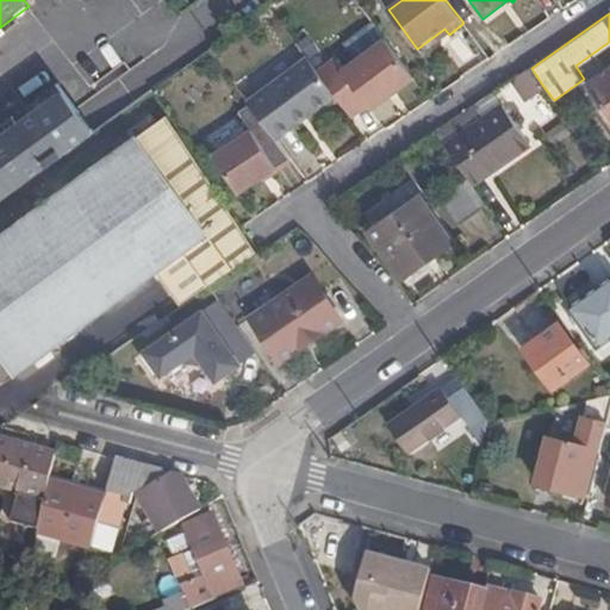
[(449,35),(444,29),(435,36),(440,42),(449,35)]
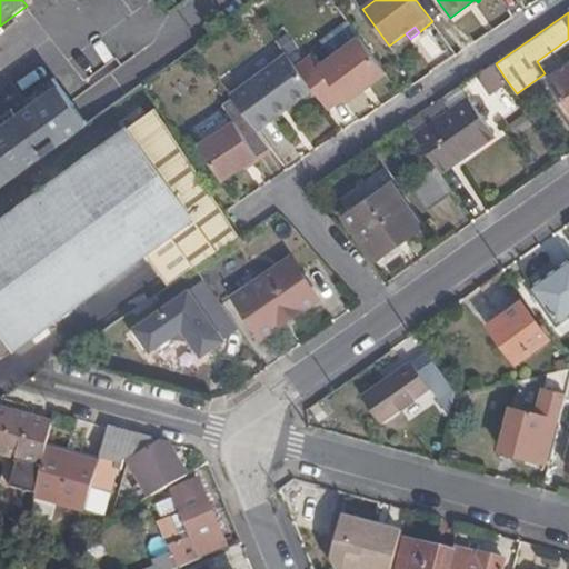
[(387,73),(360,37),(321,66),(313,56),(298,67),(315,90),(329,109),(343,99),(347,103),(387,73)]
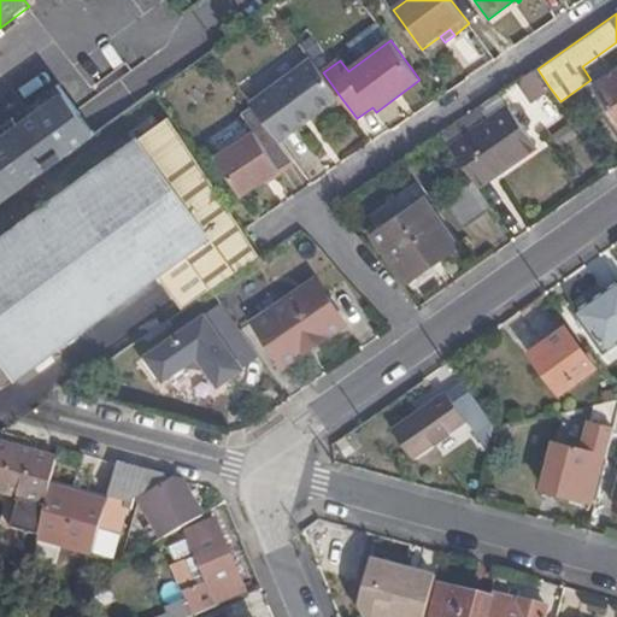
[(268,124),(281,142),(301,127),(300,124),(312,115),(315,117),(341,98),(323,72),(312,58),(252,104),(268,124)]
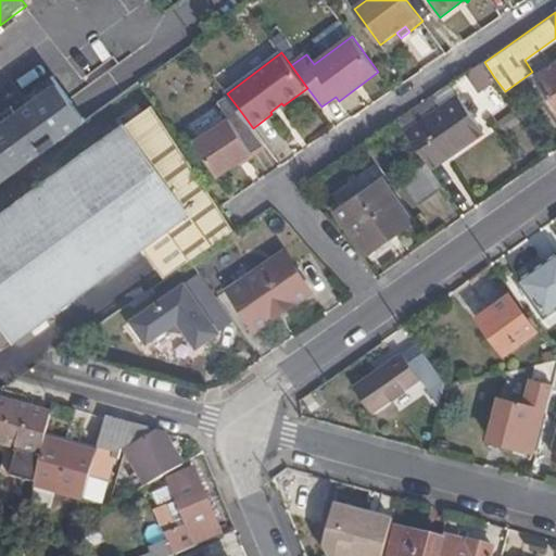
[(481,87),(494,77),(484,62),(470,72),(481,87)]
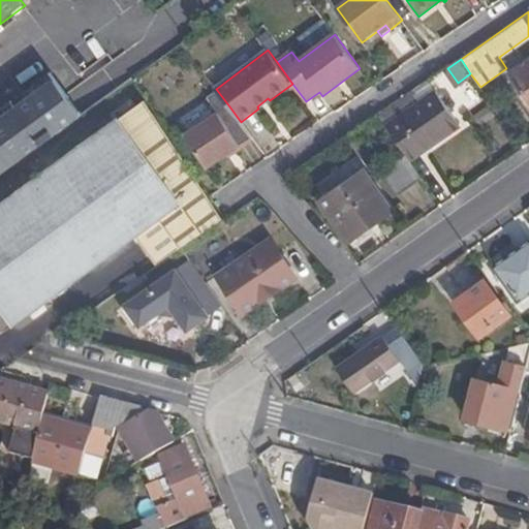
[(528,97),(528,62),(512,73),(528,97)]
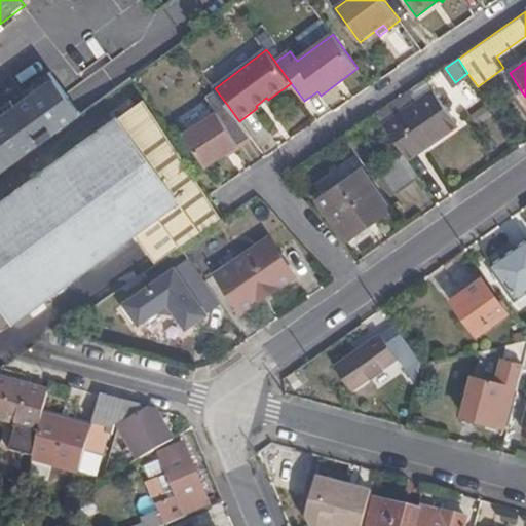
[(53,79),(0,118),(0,175),(79,116),(53,79)]
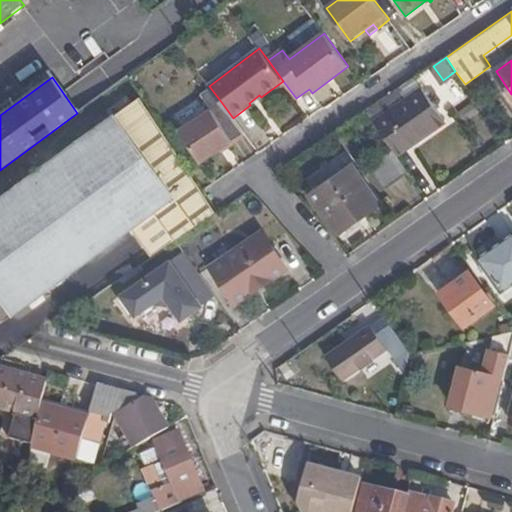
[(367,111),(393,150),(397,154),(427,134),(424,128),(441,117),(436,108),(439,106),(440,100),(437,94),(432,94),(428,97),(423,89),(405,102),(389,112),(382,101),(367,111)]
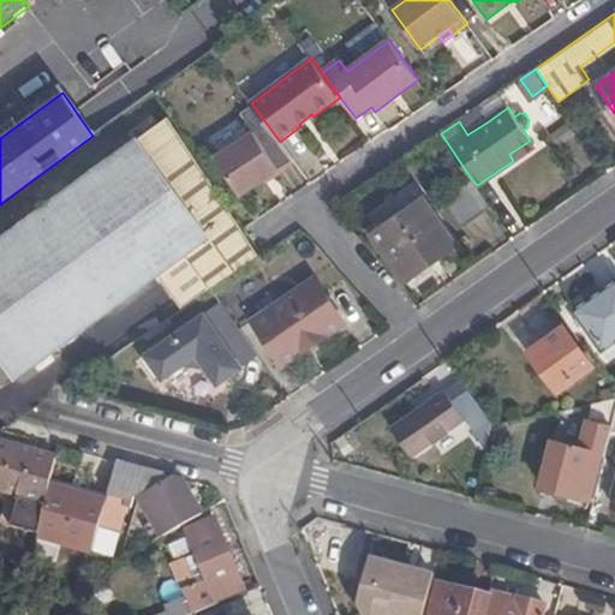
[(487,123),(477,109),(459,121),(467,135),(487,123)]
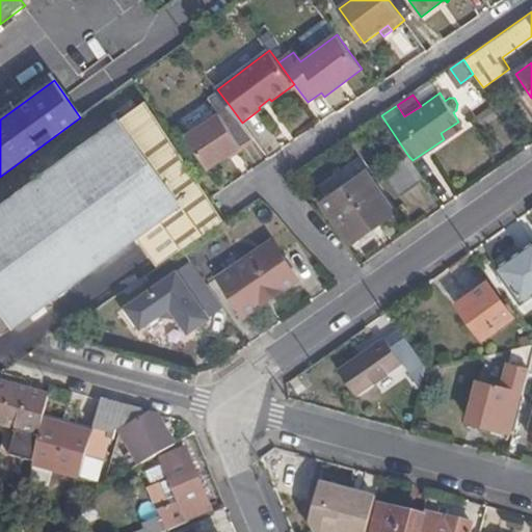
[(269,99),(259,107),(260,109),(271,101),(269,99)]
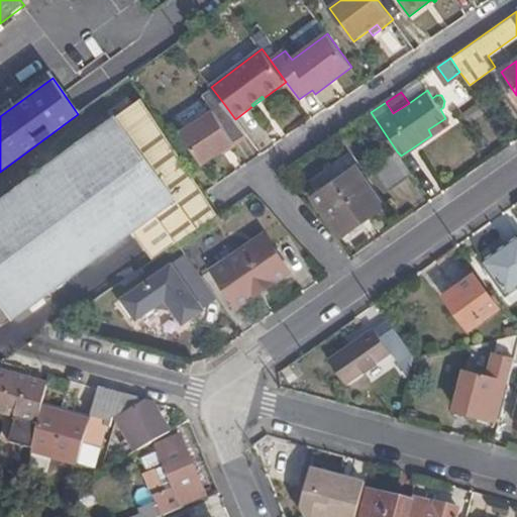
[(142,98),(117,116),(0,201),(0,296),(14,316),(134,228),(156,259),(220,215),(206,194),(142,98)]
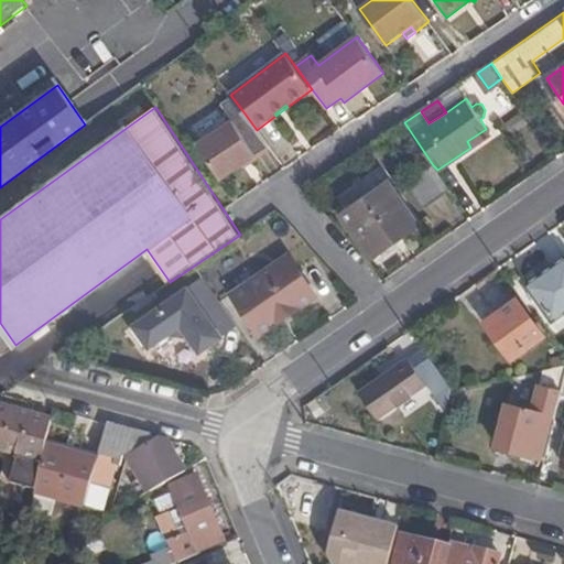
[(509,121),(516,130),(527,122),(520,112),(509,121)]
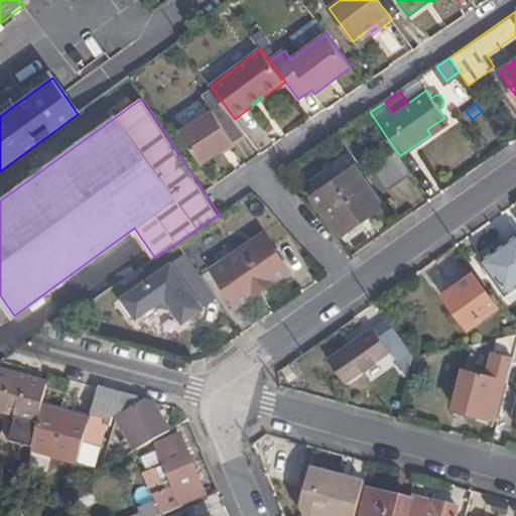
[(213,111),(181,132),(202,164),(234,143),(213,111)]
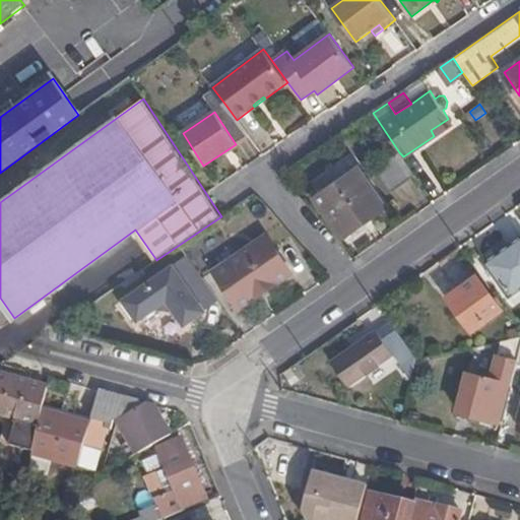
[(452,124),(448,119),(431,130),(434,136),(452,124)]
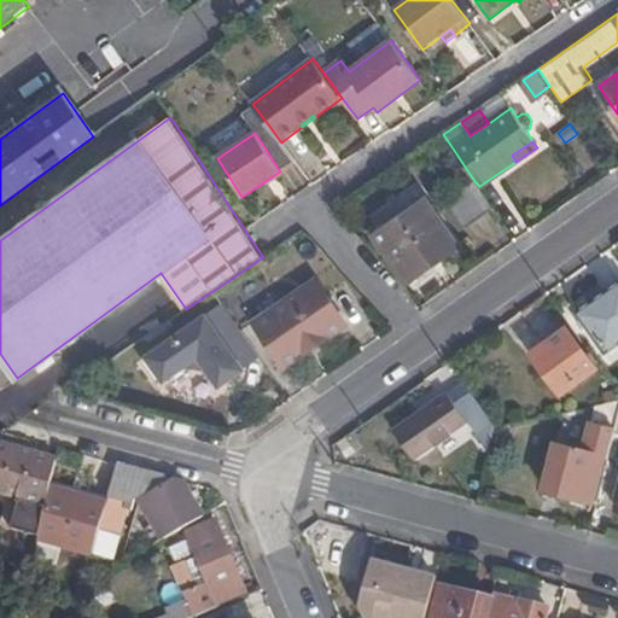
[(468,223),(494,208),(479,186),(474,181),(450,196),(468,223)]
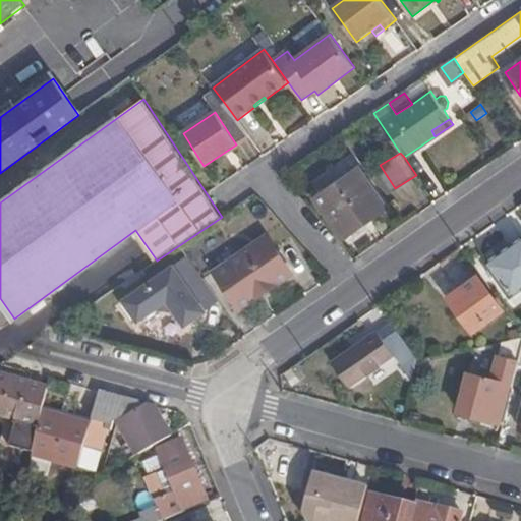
[(346,237),(387,209),(358,170),(319,197),(346,237)]
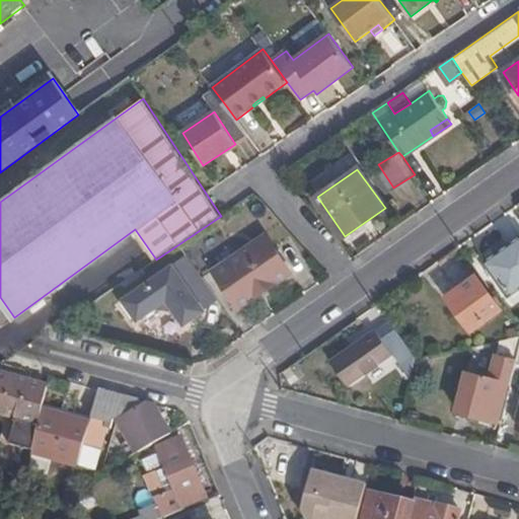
[(292,272),(268,234),(215,270),(240,307),(292,272)]
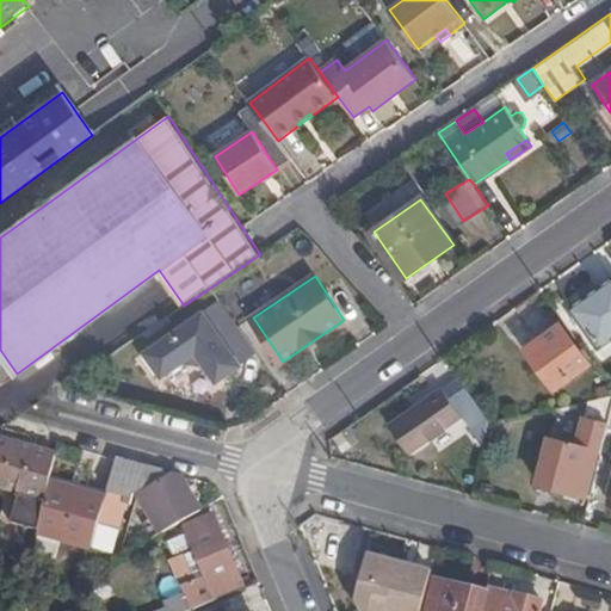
[(600,346),(610,338),(610,281),(599,290),(586,298),(573,308),(600,346)]
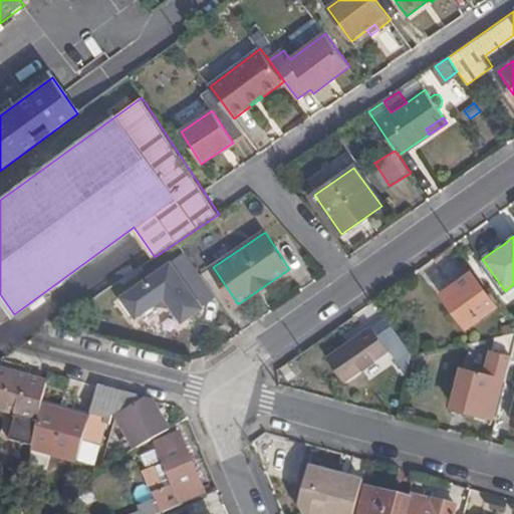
[(493,251),(504,244),(500,237),(488,244),(493,251)]
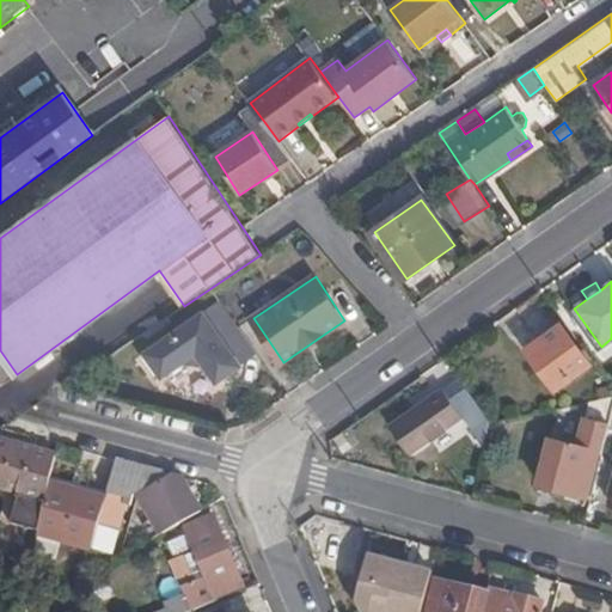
[(193,362),(202,365),(206,362),(220,383),(244,365),(207,312),(148,353),(166,377),(190,360),(193,362)]
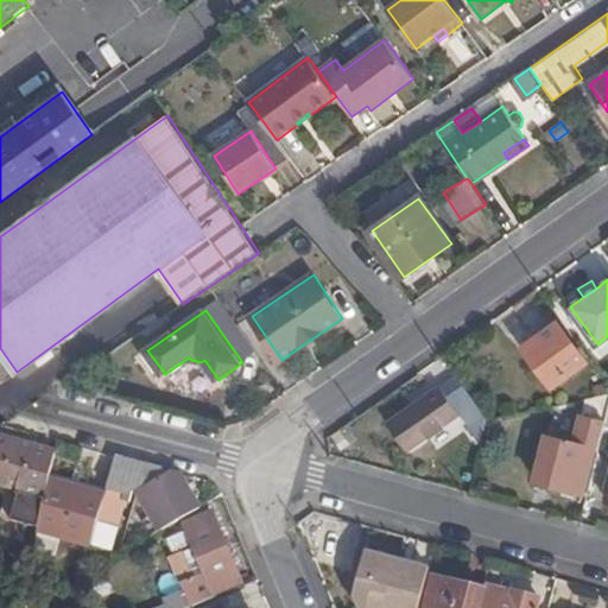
[(590,360),(562,320),(526,346),(555,387),(590,360)]
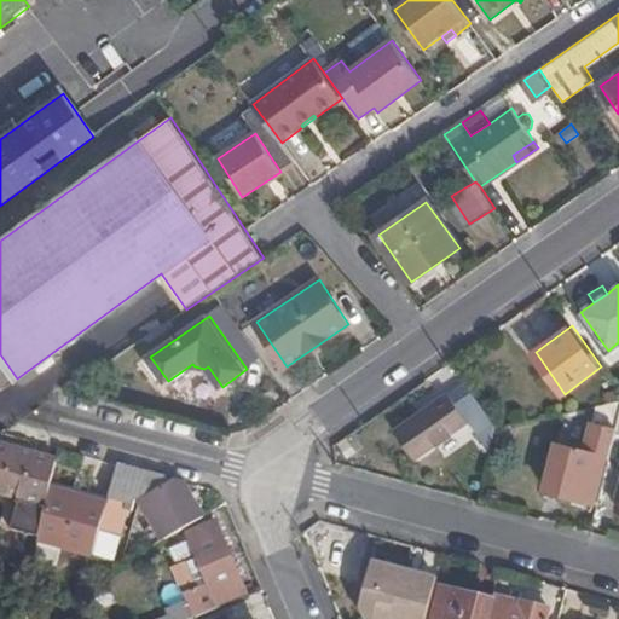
[(618,357),(618,342),(608,351),(615,360),(618,357)]
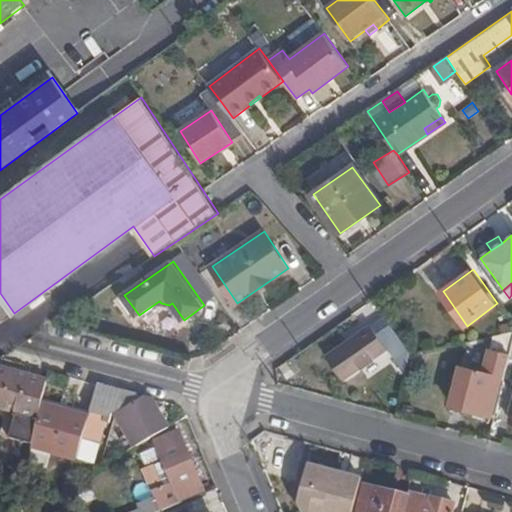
[(343,378),(386,347),(386,346),(399,337),(385,317),(373,327),(371,325),(328,356),(343,378)]
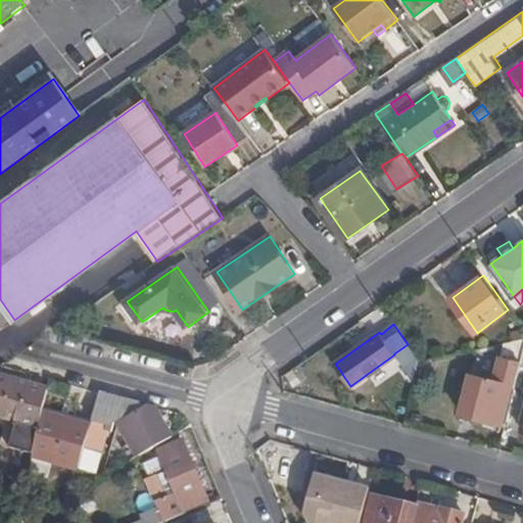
[(522,339),(507,343),(503,358),(522,364),(522,359),(522,339)]
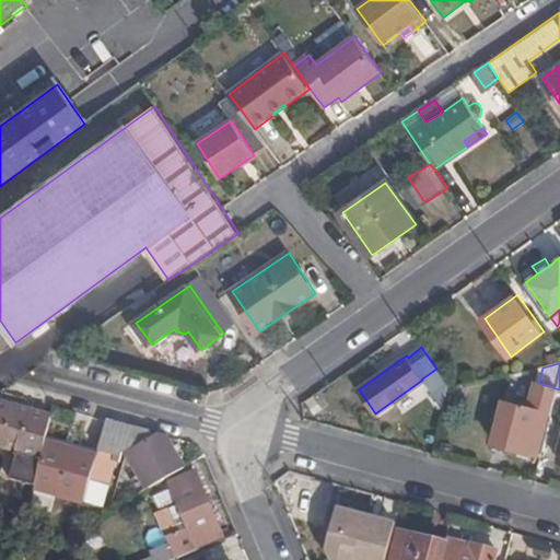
[(422,380),(443,407),(448,386),(436,369),(422,378),(422,380)]
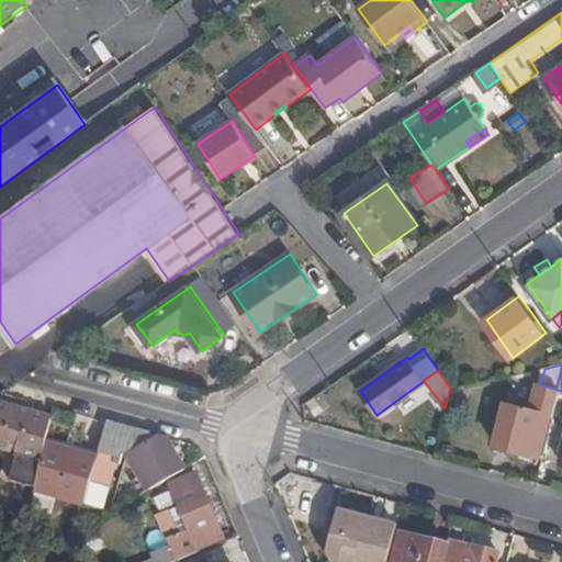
[(550,414),(554,415),(560,394),(561,391),(540,384),(534,408),(507,403),(496,444),(513,448),(539,456),(550,414)]
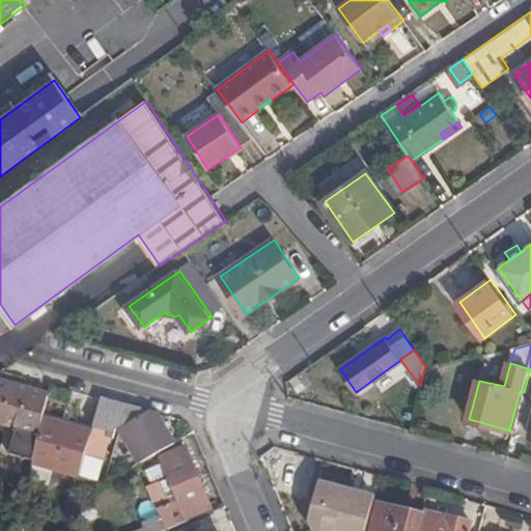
[(45,419),(51,394),(0,381),(0,422),(20,427),(12,454),(33,459),(45,419)]
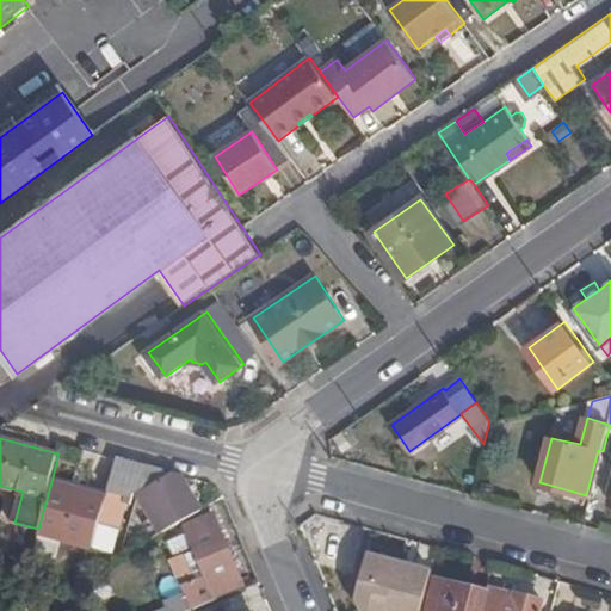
[(166,473),(119,460),(109,497),(93,548),(92,551),(112,553),(127,503),(133,504),(135,494),(156,481),(166,473)]
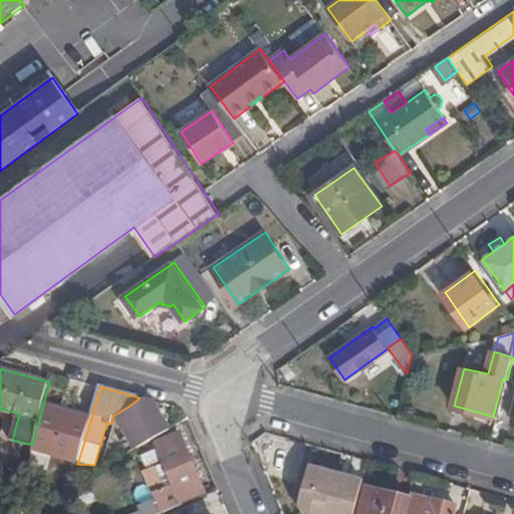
[(155,402),(148,400),(118,418),(119,418),(130,436),(137,449),(171,429),(155,402)]
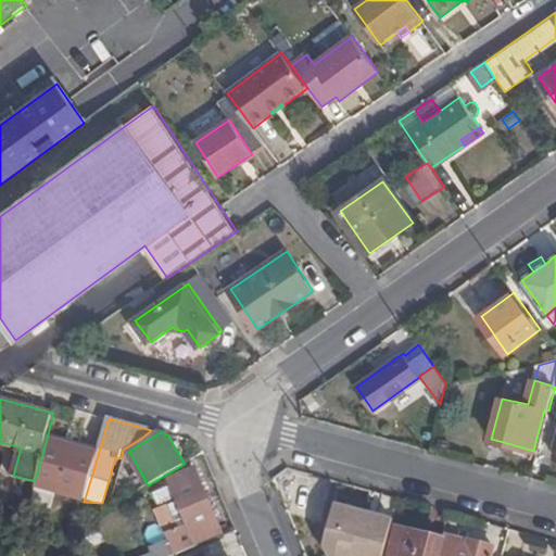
[(99,452),(47,439),(35,481),(34,485),(85,498),(99,452)]
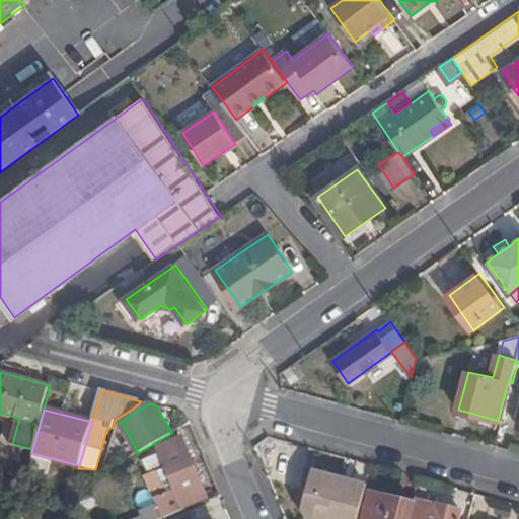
[(458,410),(456,416),(472,420),(473,414),(458,410)]
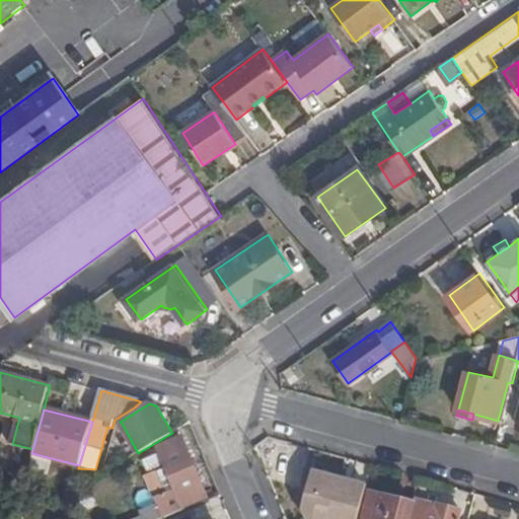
[(131,440),(121,422),(117,425),(127,442),(131,440)]
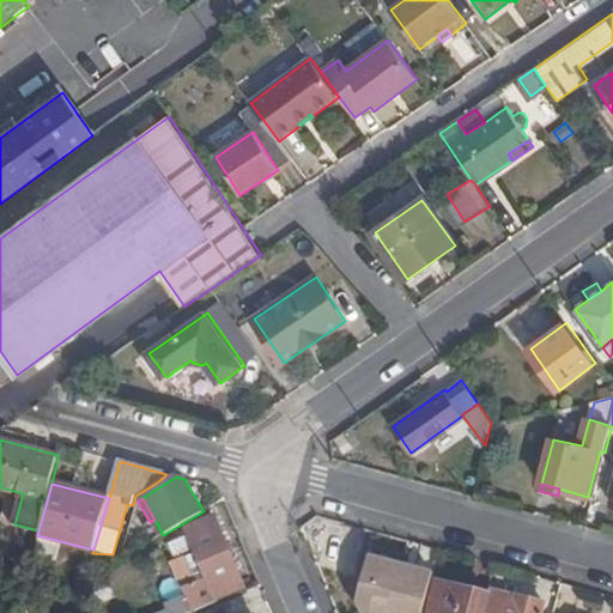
[(194,610),(219,600),(218,596),(246,586),(214,516),(188,528),(199,552),(193,554),(198,568),(205,564),(210,576),(184,587),(189,600),(194,610)]
